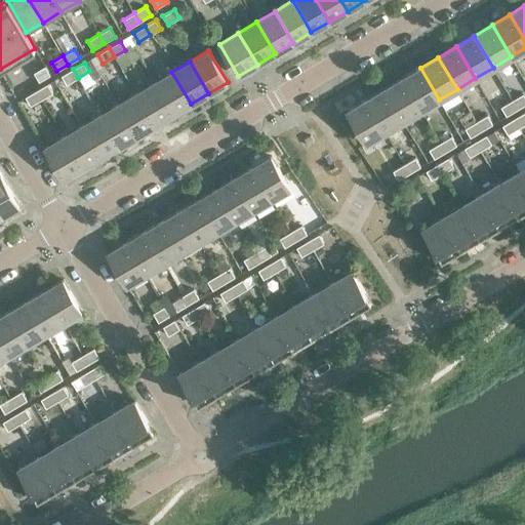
[(34,72),(40,81),(51,75),(45,66),(34,72)]
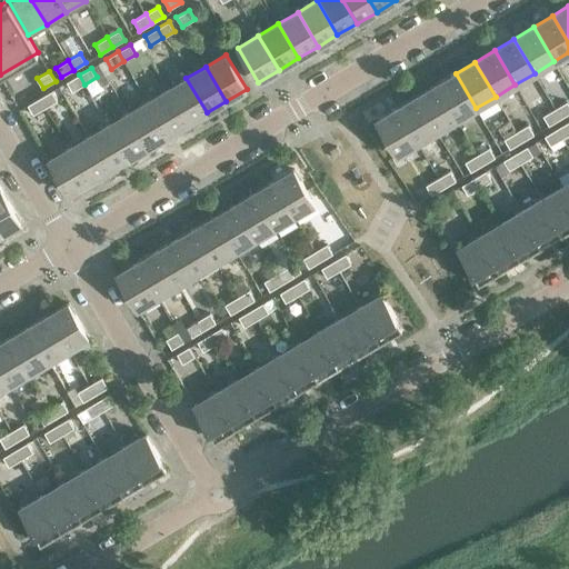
[(476,108),(456,73),(436,85),(457,119),(476,108)]
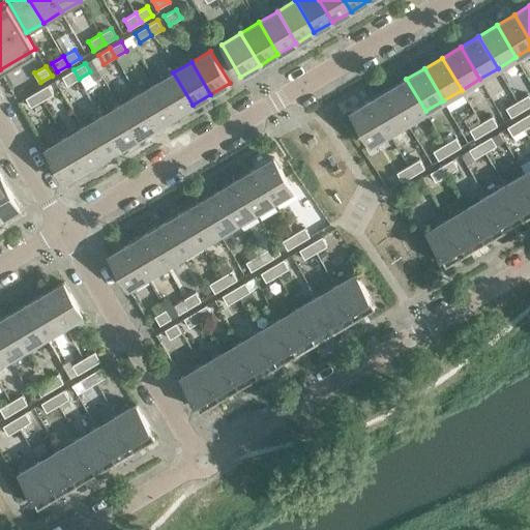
[(79,79),(74,69),(62,77),(67,85),(79,79)]
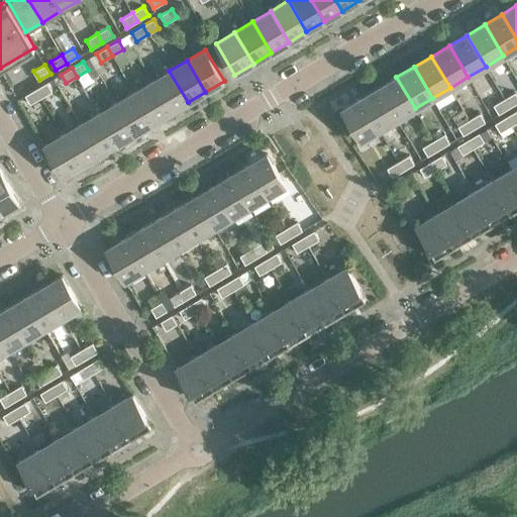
[(188,102),(169,71),(151,82),(170,113),(188,102)]
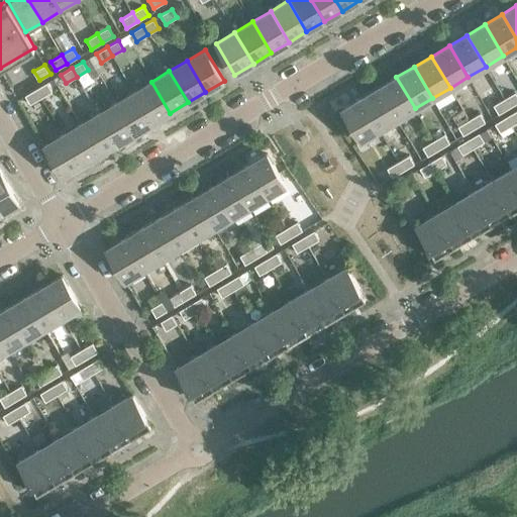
[(415,108),(396,77),(379,88),(397,119),(415,108)]
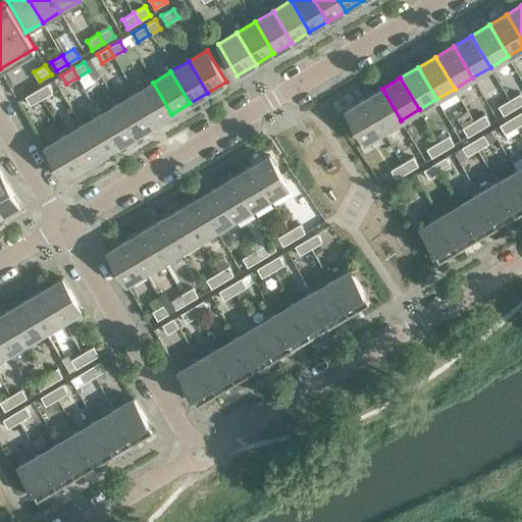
[(53,92),(47,83),(37,90),(42,99),(53,92)]
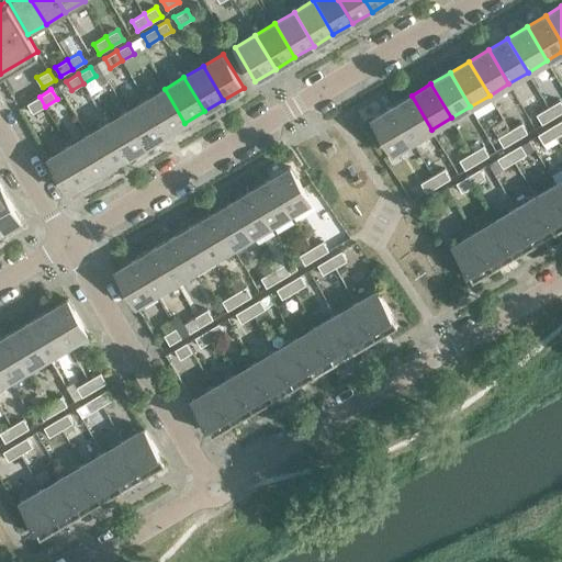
[(184,123),(165,89),(145,100),(166,134),(184,123)]
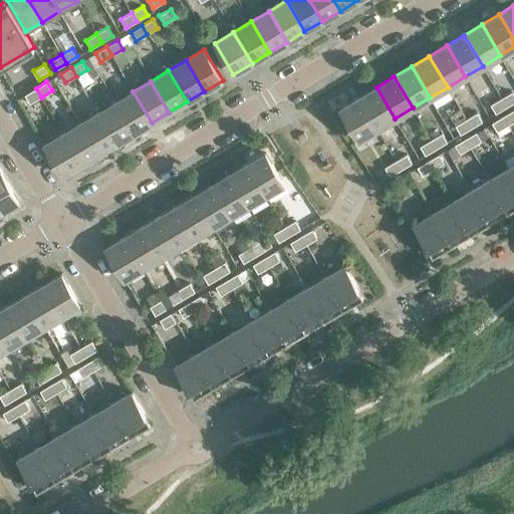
[(395,118),(376,87),(358,97),(376,129),(395,118)]
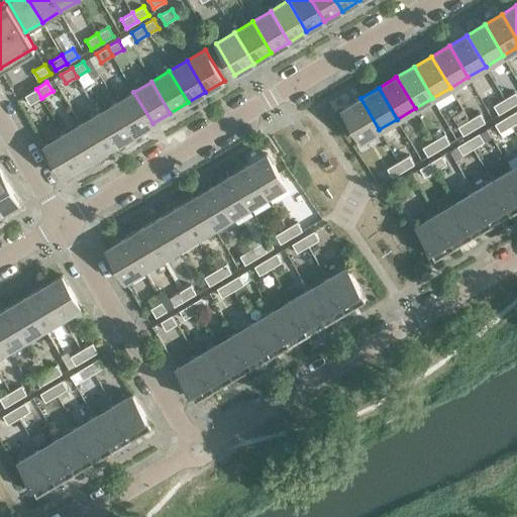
[(41,98),(36,89),(25,95),(30,104),(41,98)]
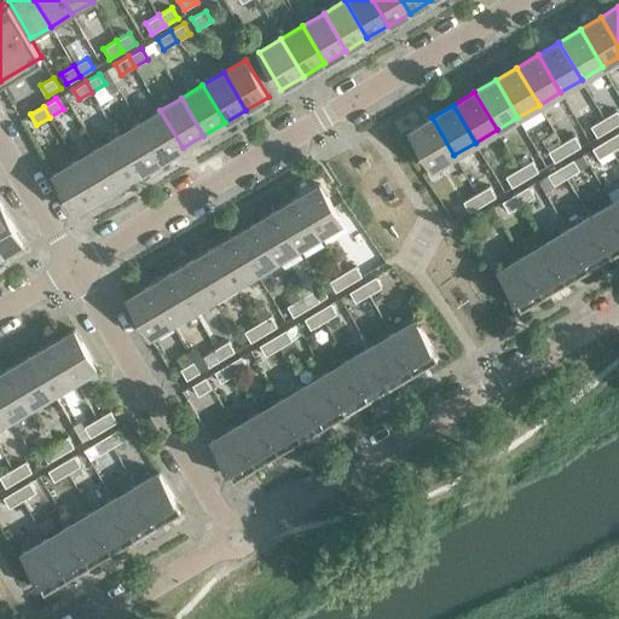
[(183,148),(160,110),(139,122),(161,160),(183,148)]
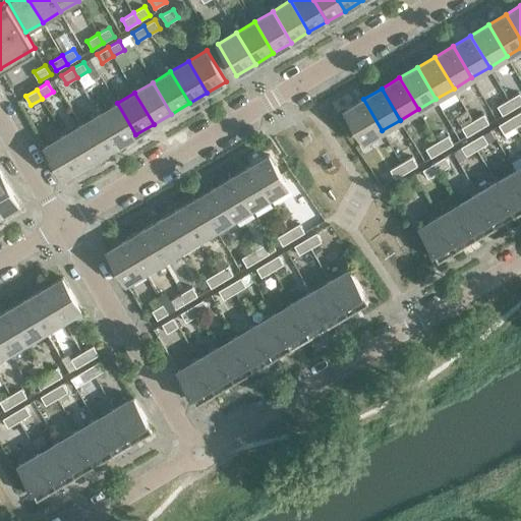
[(520,95),(519,93),(508,99),(514,108),(520,103),(520,95)]
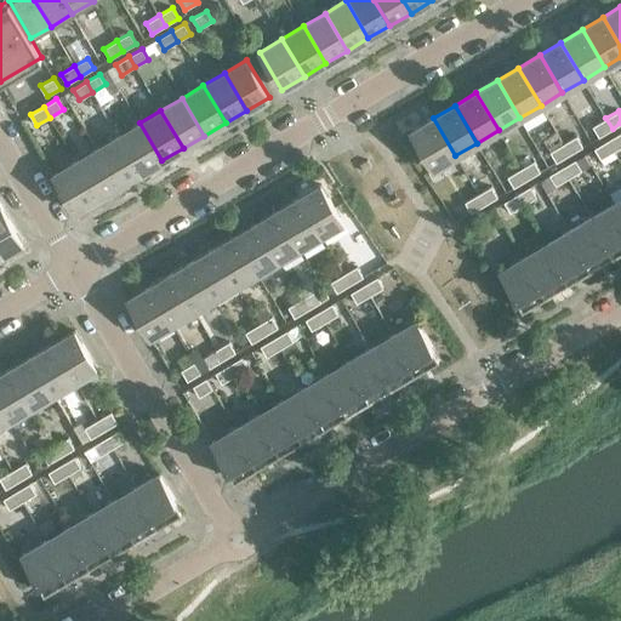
[(455,155),(433,118),(411,131),(433,169),(455,155)]
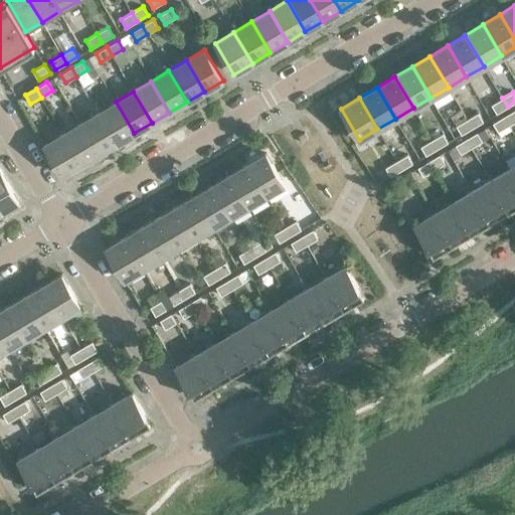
[(508,107),(502,98),(492,105),(497,114),(508,107)]
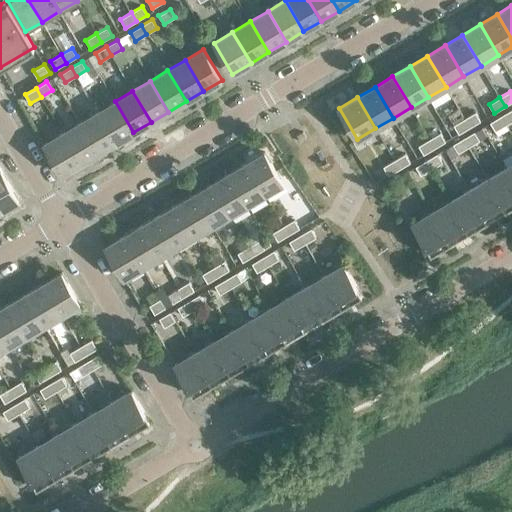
[(133,132),(115,101),(97,112),(116,143),(133,132)]
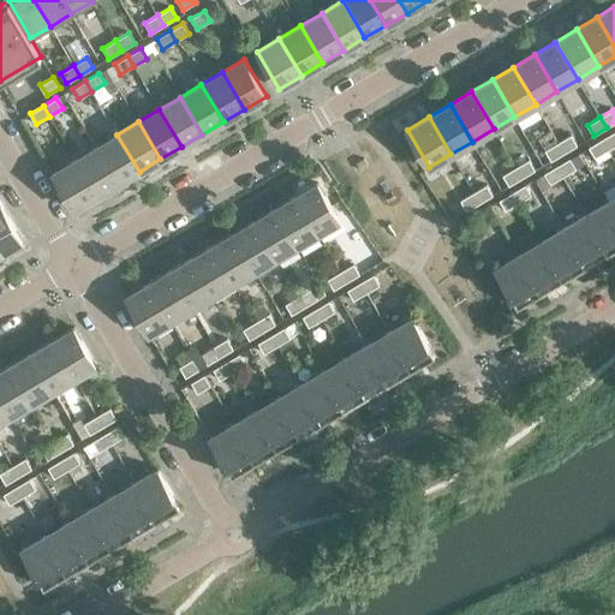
[(614,144),(614,132),(614,131),(602,139),(608,150),(614,144)]
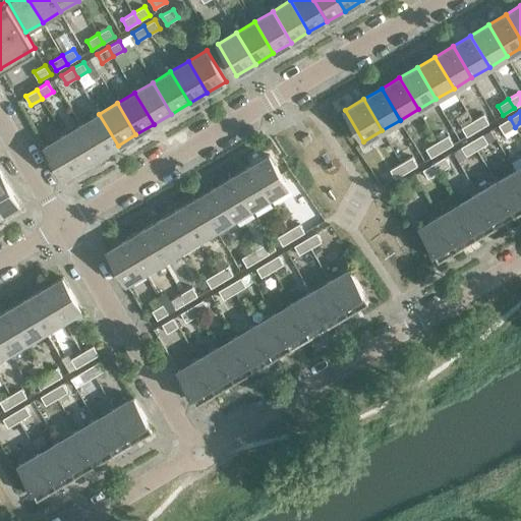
[(118,146),(99,114),(81,124),(100,156),(118,146)]
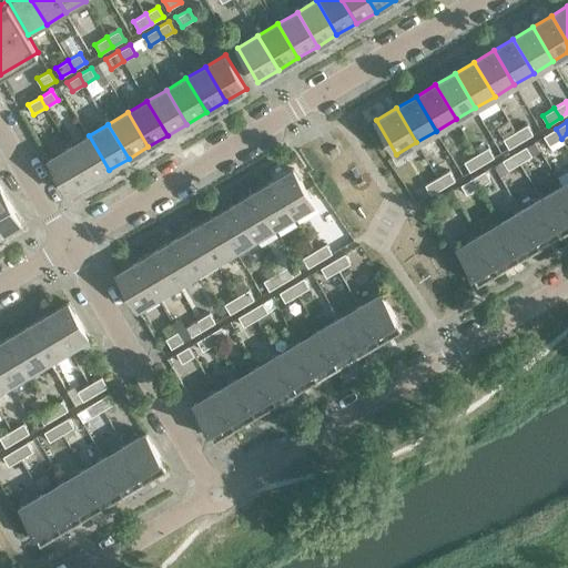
[(527,124),(515,131),(521,141),(533,134),(527,124)]
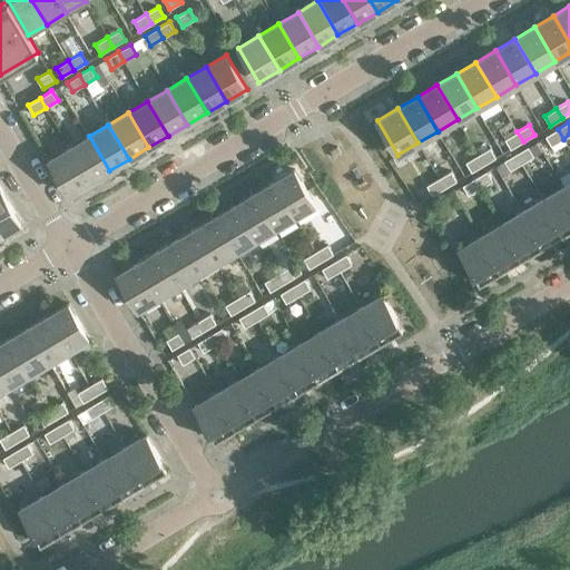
[(563,139),(558,129),(546,136),(551,146),(563,139)]
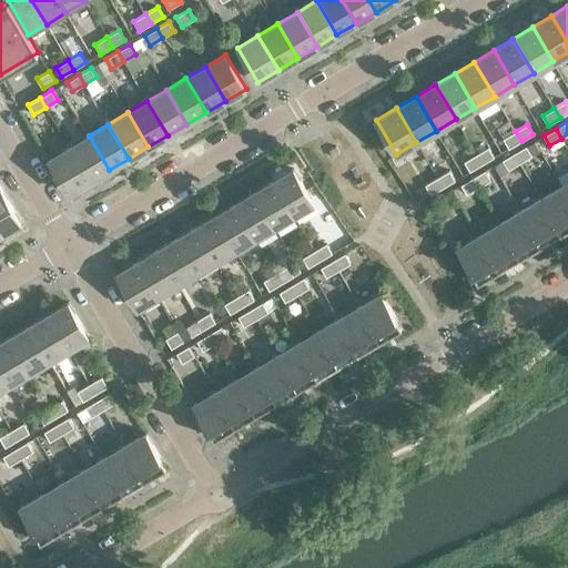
[(521,141),(515,131),(503,139),(509,148),(521,141)]
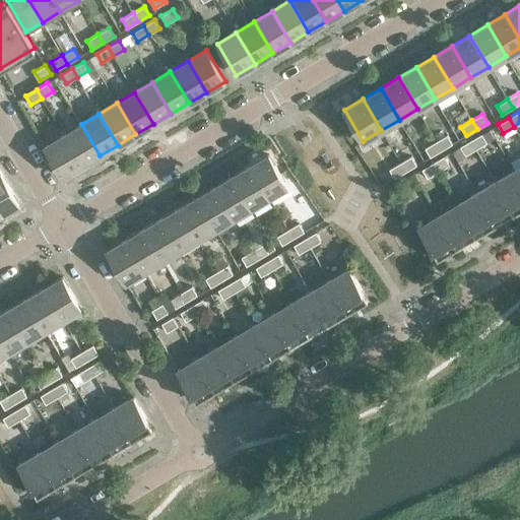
[(100,155),(81,124),(63,135),(81,167),(100,155)]
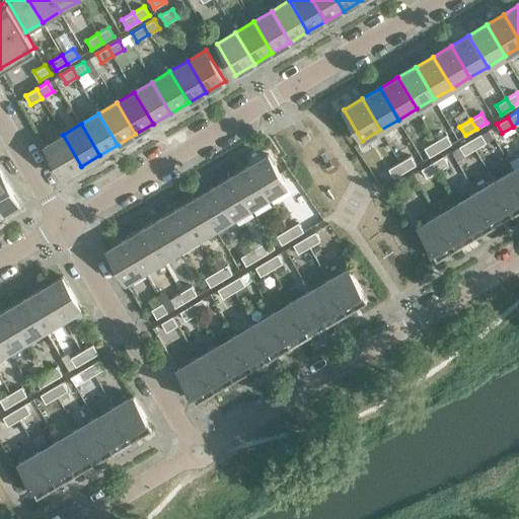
[(487,142),(480,133),(469,140),(475,149),(487,142)]
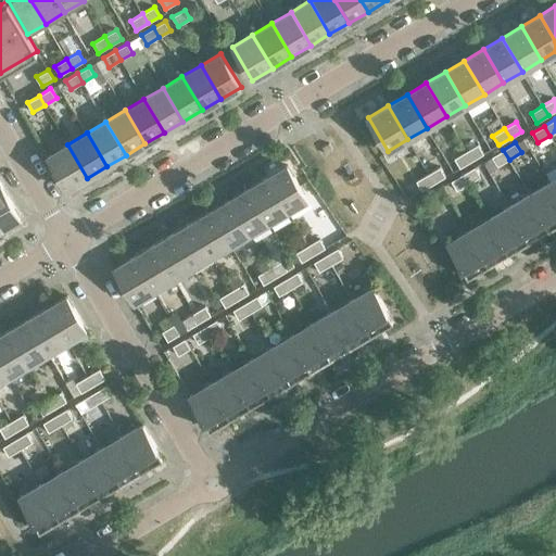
[(87,178),(67,144),(48,156),(67,190),(87,178)]
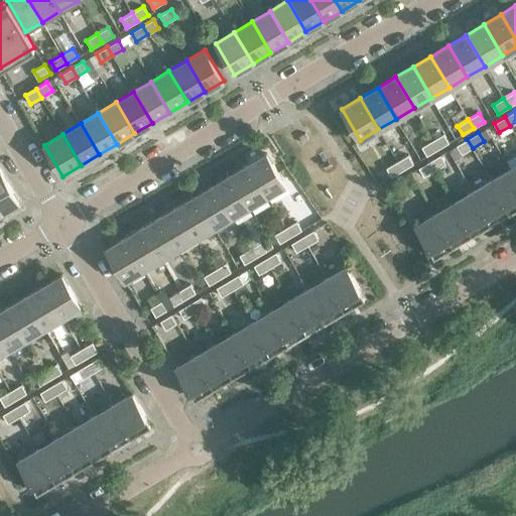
[(443,134),(432,140),(437,149),(448,142),(443,134)]
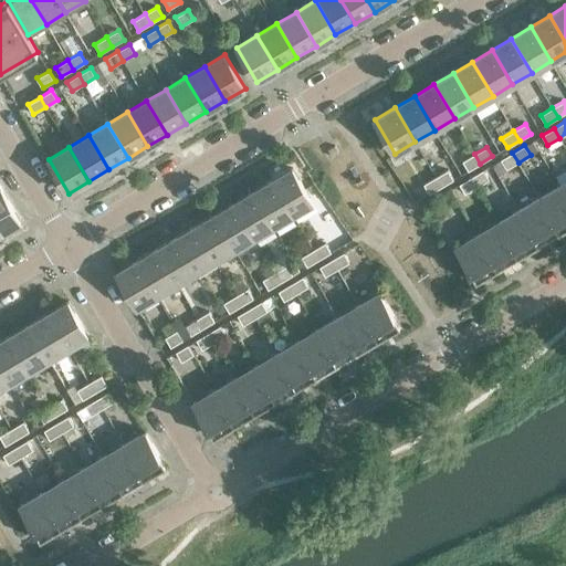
[(519,163),(512,153),(501,159),(506,169),(519,163)]
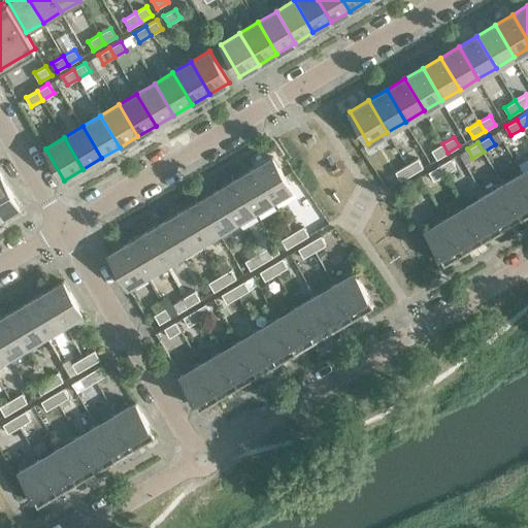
[(448,153),(442,143),(431,151),(437,159),(448,153)]
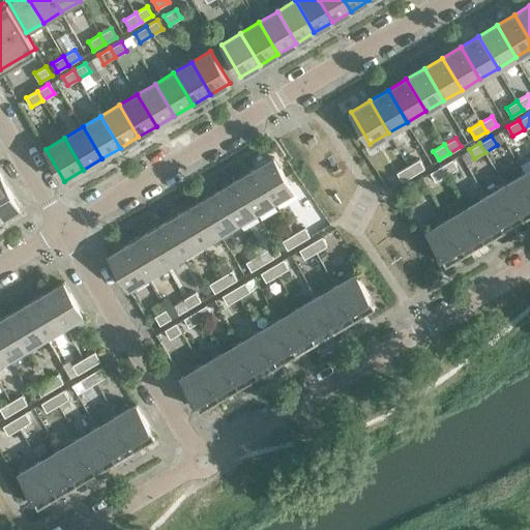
[(274,157),(255,169),(273,201),(293,189),(274,157)]
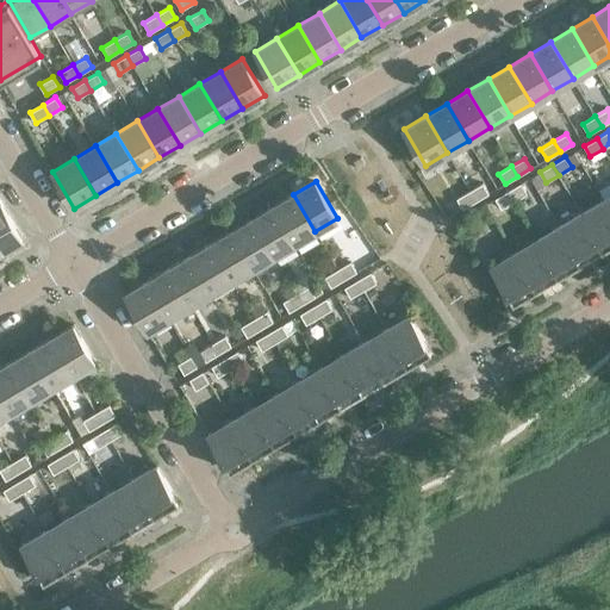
[(483,182),(470,191),(475,201),(489,193),(483,182)]
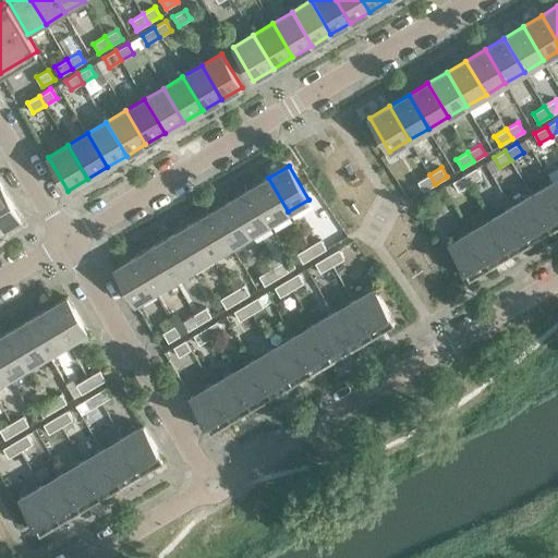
[(482,177),(476,167),(464,174),(470,184),(482,177)]
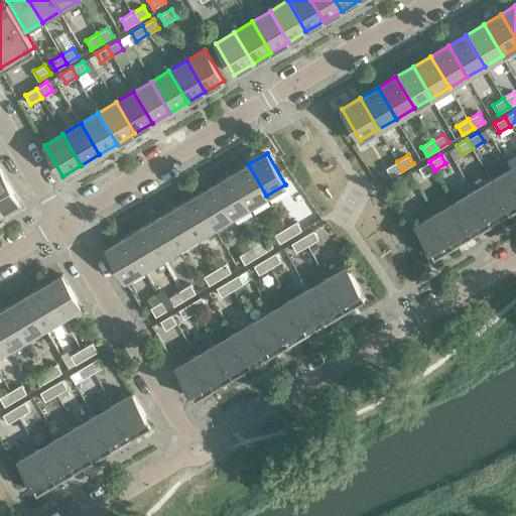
[(402,170),(397,161),(386,167),(391,176),(402,170)]
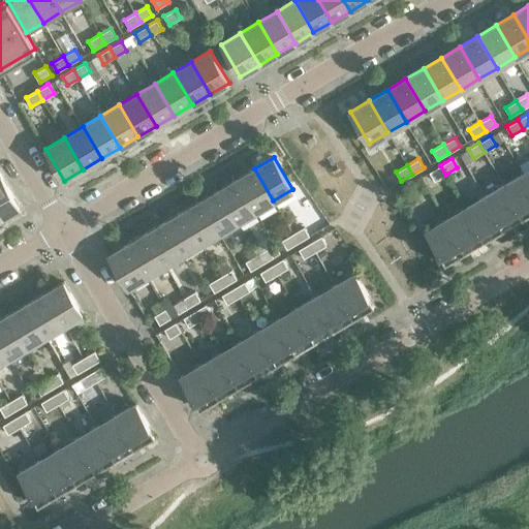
[(445,175),(440,165),(429,172),(435,181),(445,175)]
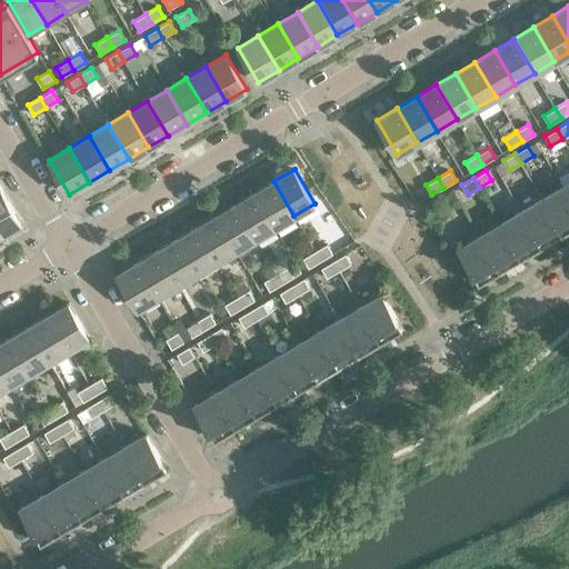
[(293,216),(273,181),(255,192),(275,227),(293,216)]
